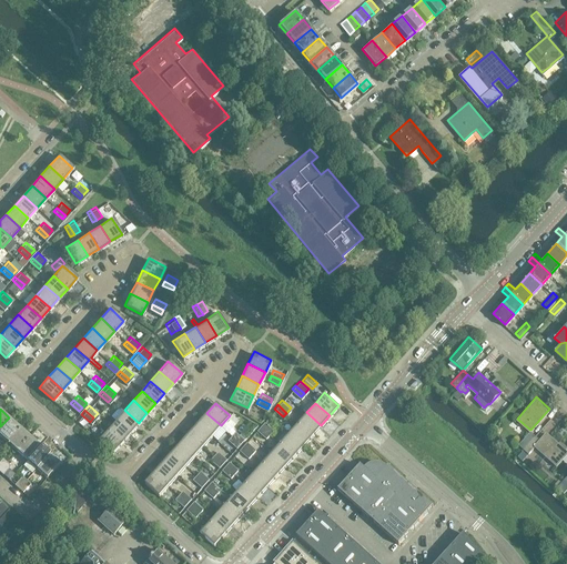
[(139,423),(124,410),(115,420),(130,432),(139,423)]
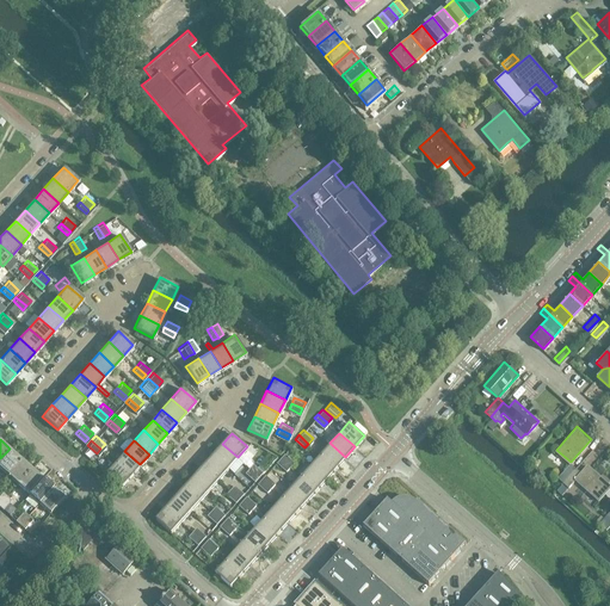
[(330,443),(320,453),(336,468),(345,457),(330,443)]
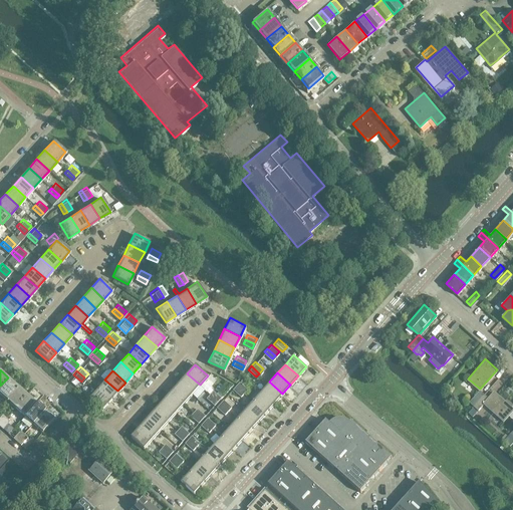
[(200,385),(187,373),(179,383),(192,394),(200,385)]
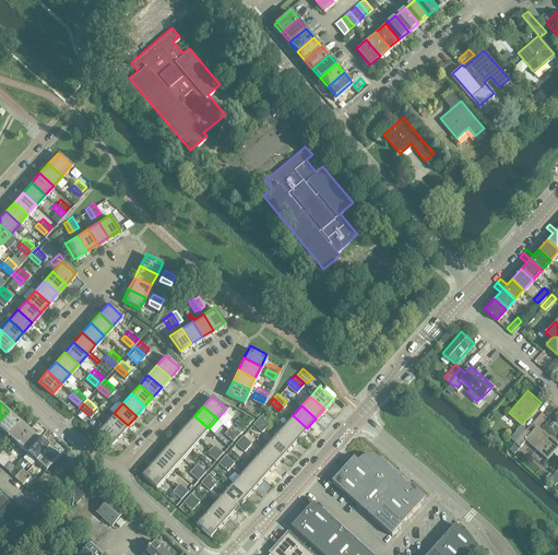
[(531,429),(547,413),(542,408),(526,424),(531,429)]
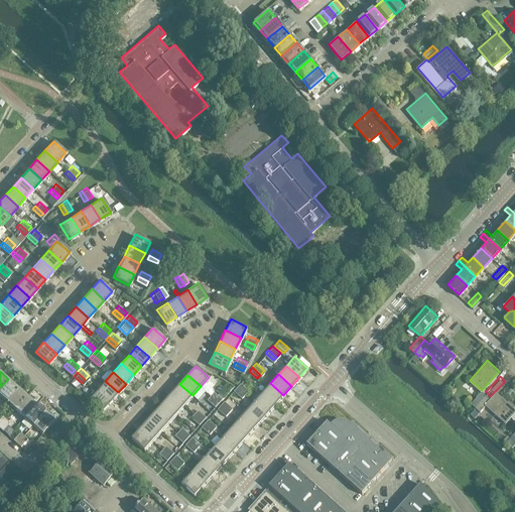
[(8,379),(0,387),(0,394),(5,399),(17,387),(8,379)]
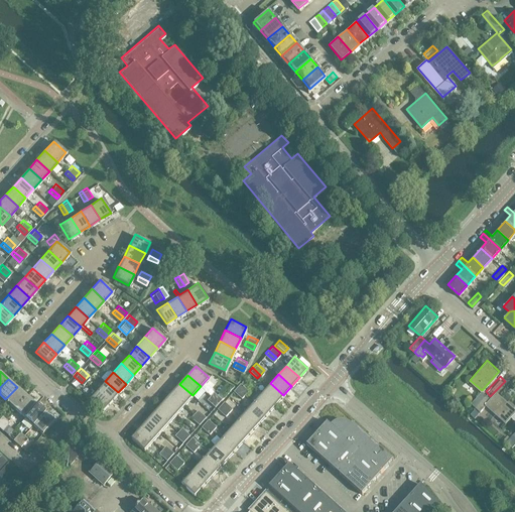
[(118,392),(105,381),(97,390),(110,401),(118,392)]
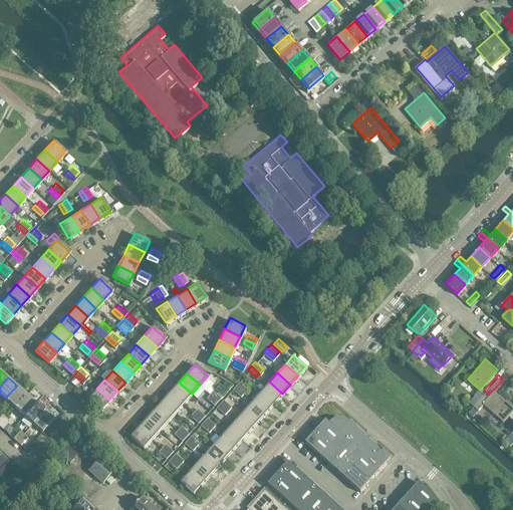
[(235,384),(243,391),(247,387),(239,379),(235,384)]
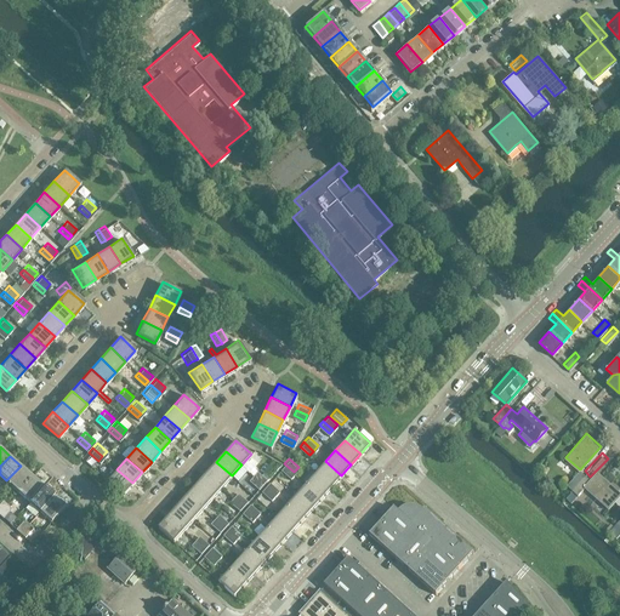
[(325,461),(316,472),(331,486),(341,475),(325,461)]
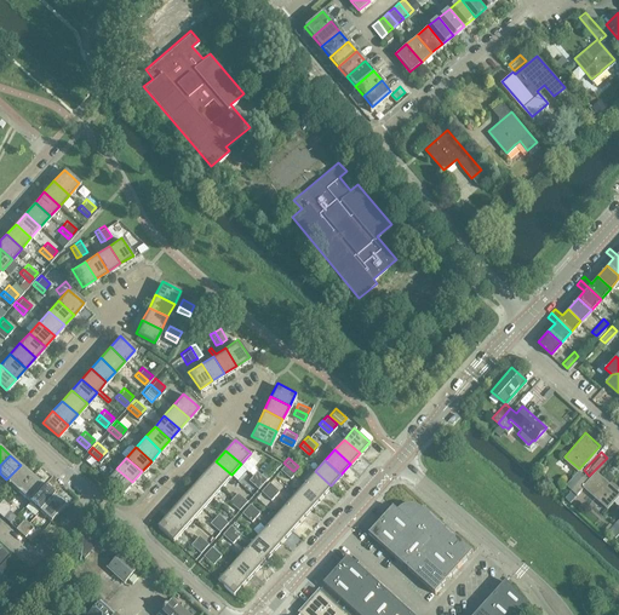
[(231,475),(216,461),(206,471),(222,486),(231,475)]
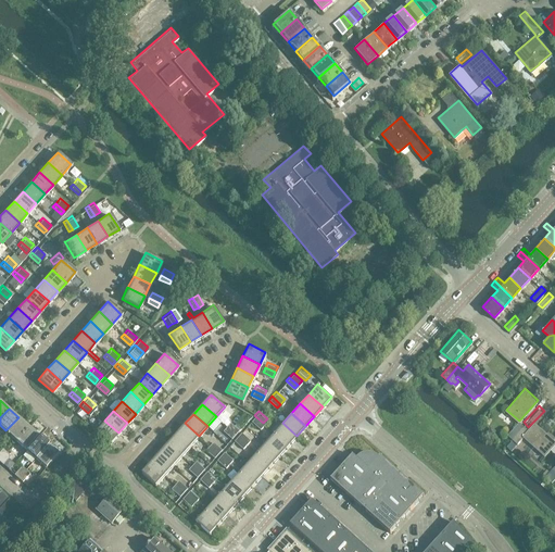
[(254,415),(251,419),(260,427),(263,423),(254,415)]
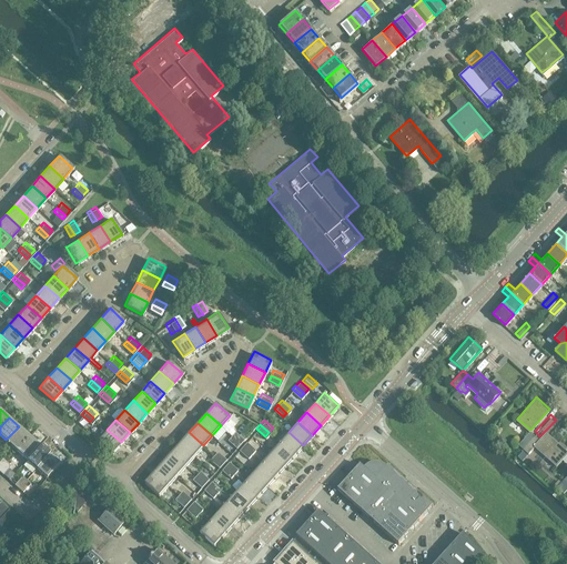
[(19,426),(6,440),(16,449),(28,434),(19,426)]
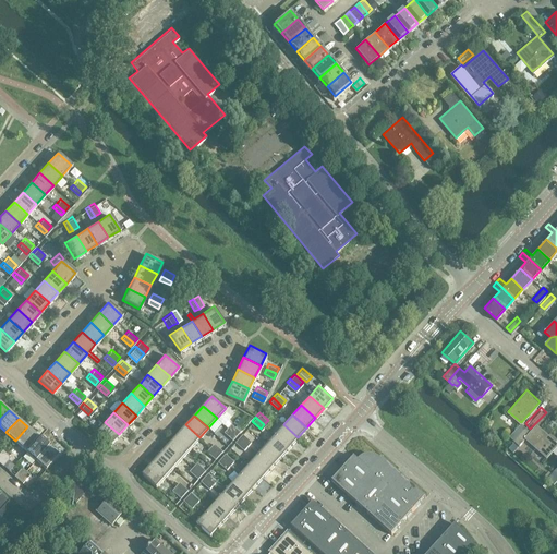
[(119,434),(105,422),(96,432),(110,444),(119,434)]
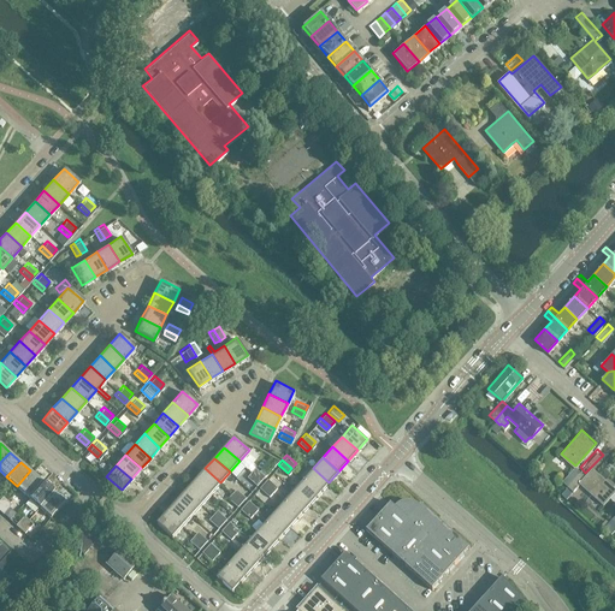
[(249,470),(260,479),(265,474),(255,466),(249,470)]
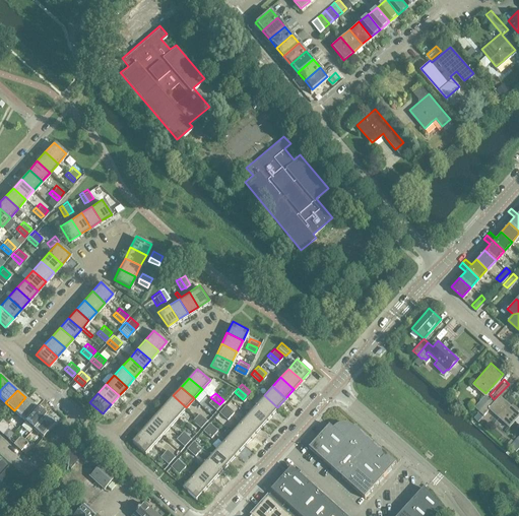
[(484,393),(474,405),(479,409),(490,397),(484,393)]
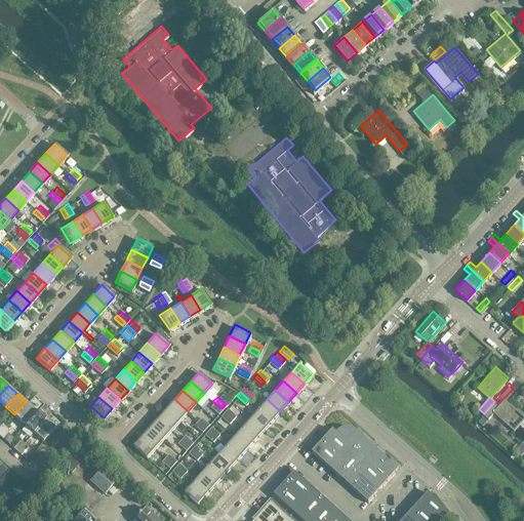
[(188,411),(174,399),(166,408),(179,421),(188,411)]
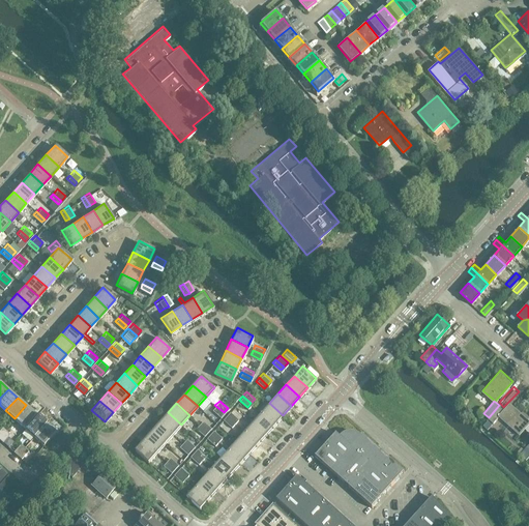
[(269,403),(261,412),(274,425),(283,415),(269,403)]
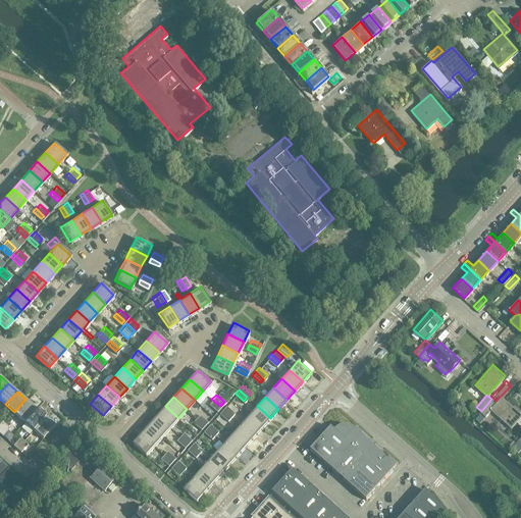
[(497,403),(491,399),(481,411),(485,415),(491,408),(511,426),(520,414),(502,397),(497,403)]
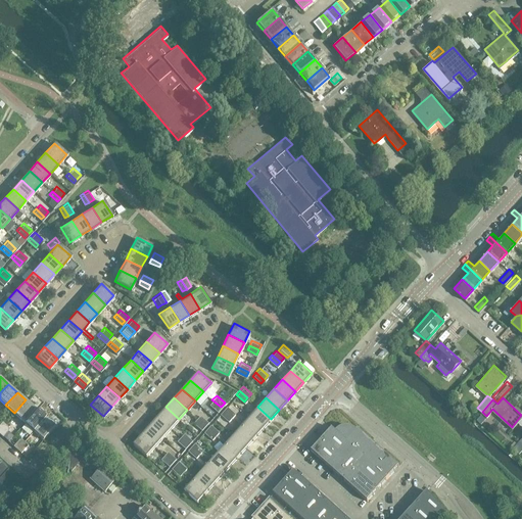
[(26,399),(14,413),(24,421),(35,408),(26,399)]
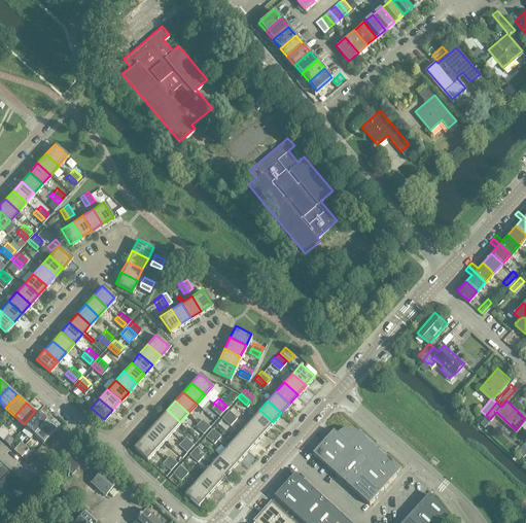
[(211,406),(219,414),(222,410),(213,403),(211,406)]
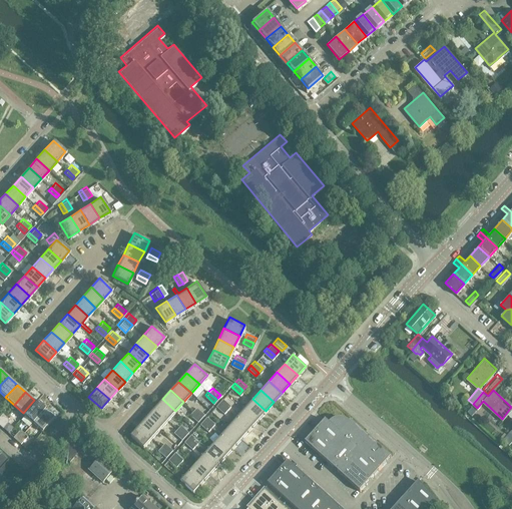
[(218,401),(226,408),(230,404),(222,397),(218,401)]
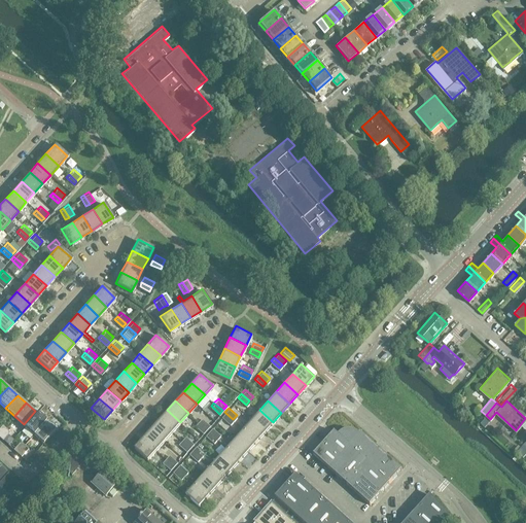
[(180,422),(167,410),(160,419),(172,430),(180,422)]
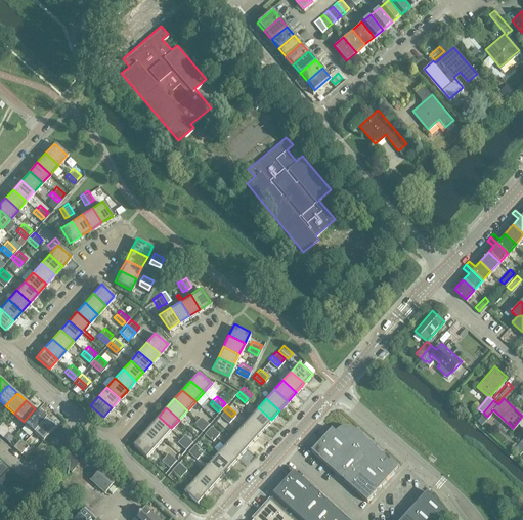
[(258,407),(250,417),(263,428),(271,420),(258,407)]
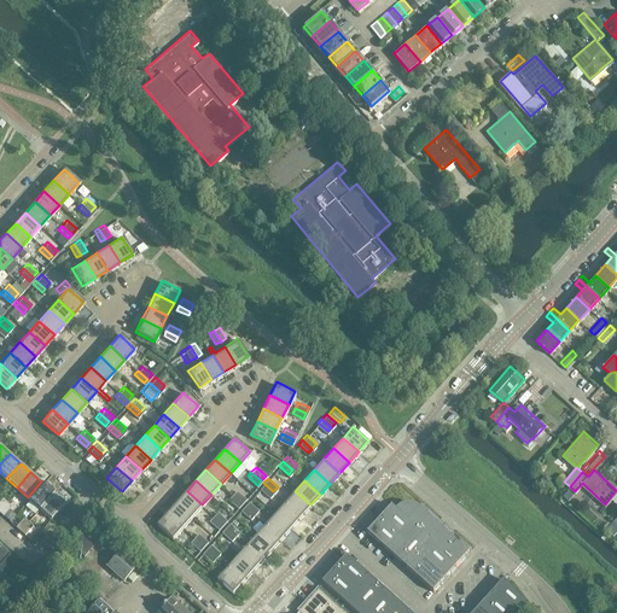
[(41,482),(28,497),(39,507),(52,491),(41,482)]
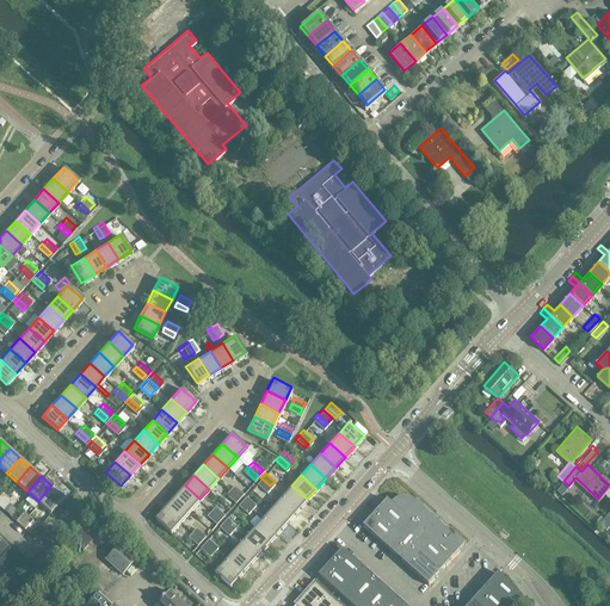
[(260,477),(257,482),(266,490),(270,486),(260,477)]
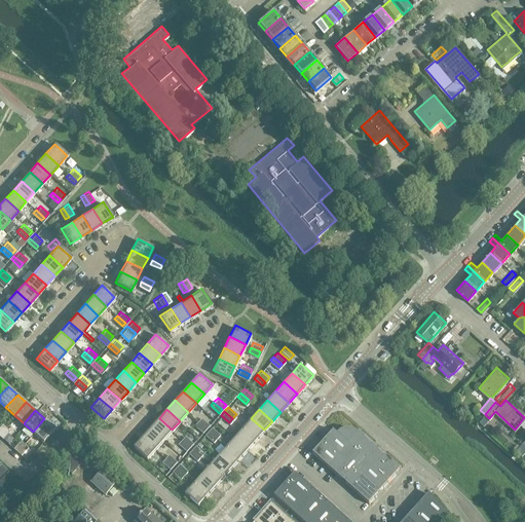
[(197,420),(205,427),(210,422),(200,415),(197,420)]
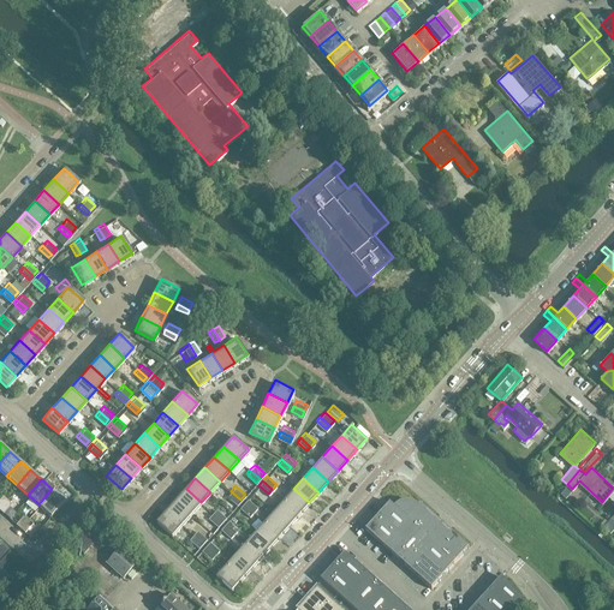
[(52,489),(39,504),(49,514),(63,498),(52,489)]
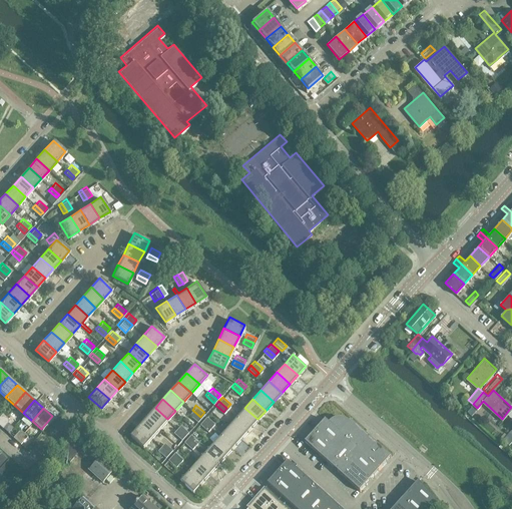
[(167,419),(155,408),(147,417),(159,428),(167,419)]
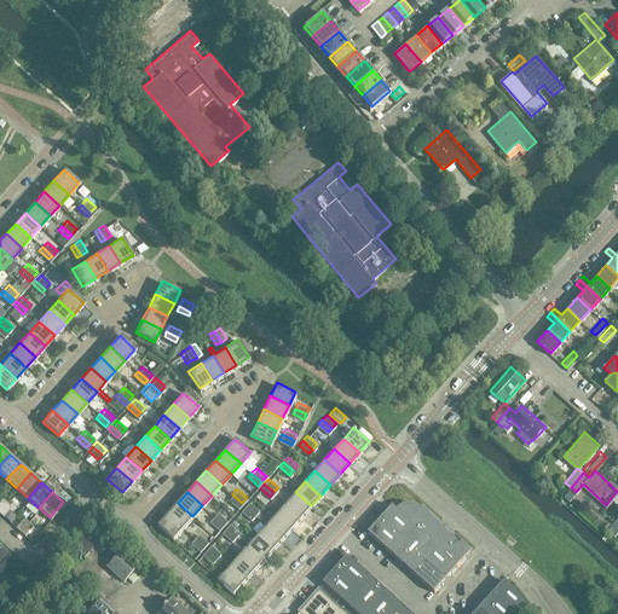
[(295,492),(286,503),(301,516),(311,505),(295,492)]
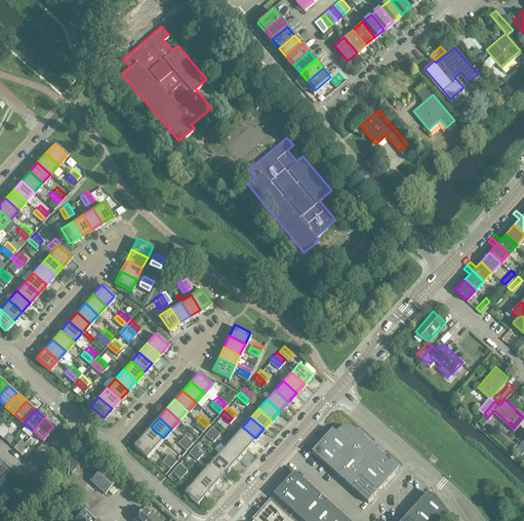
[(194,423),(202,430),(205,427),(197,419),(194,423)]
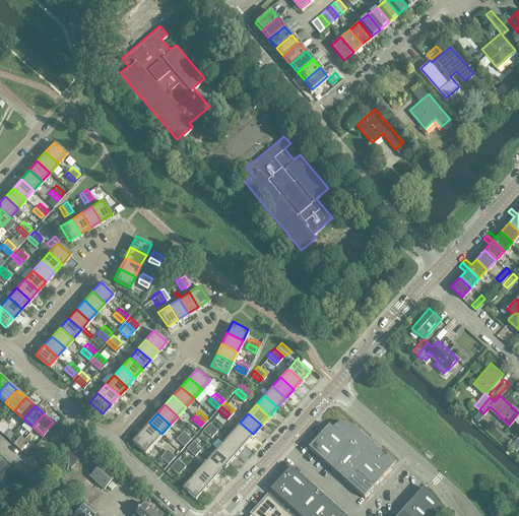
[(0,430),(2,432),(9,424),(6,421),(0,427),(0,430)]
